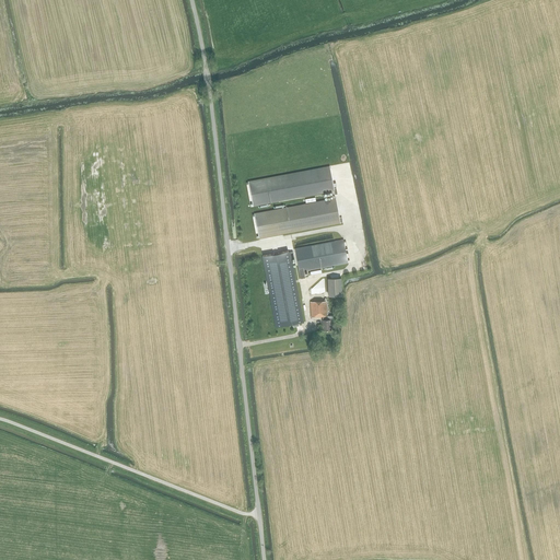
[(329,166),(248,182),(253,206),(334,190),(334,191),(333,191),(333,194),(335,194),(335,195),(337,194),(336,188),(334,188),(329,166)]
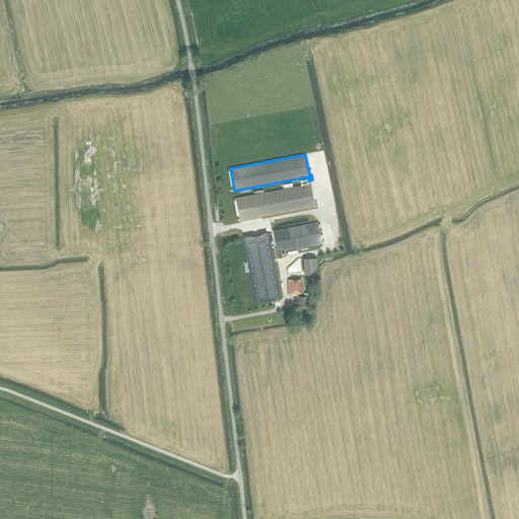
[(311,183),(235,198),(240,221),(315,207),(317,206),(316,201),(314,202),(311,183)]
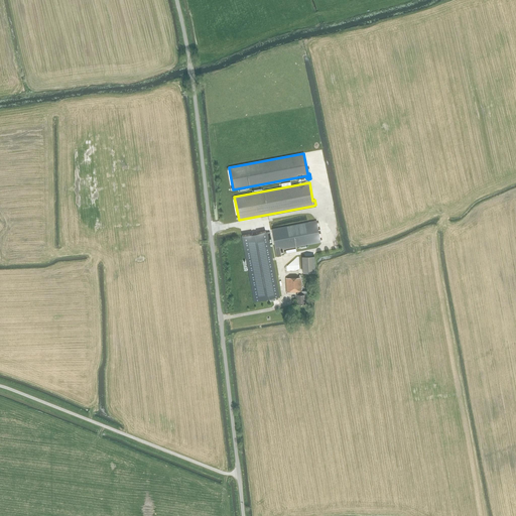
[(311,222),(272,229),(277,257),(281,256),(280,250),(321,242),(317,221),(311,222)]
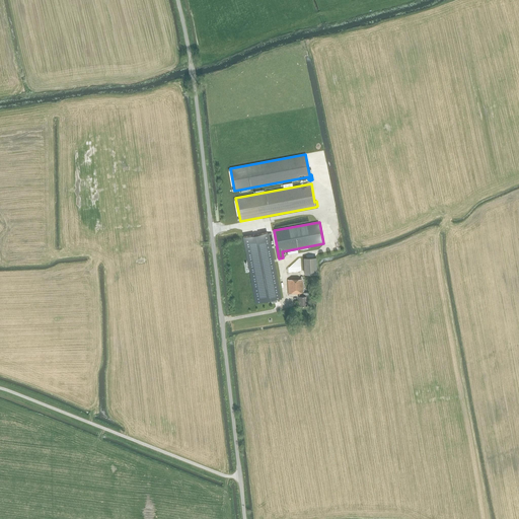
[(279,289),(268,231),(258,233),(258,235),(253,236),(252,234),(243,236),(253,294),(268,291),(269,294),(274,293),(274,290),(279,289)]
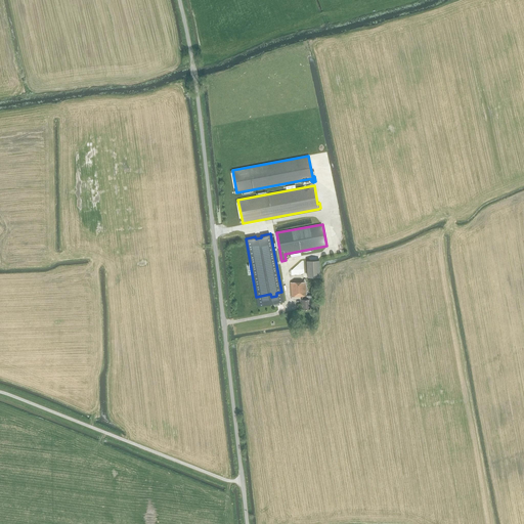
[(307,277),(320,276),(319,260),(306,261),(307,277)]
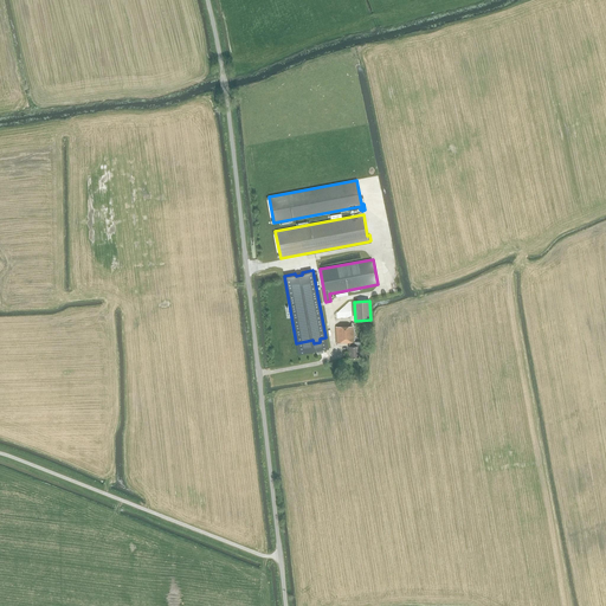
[(336,327),(336,343),(348,342),(349,346),(348,346),(349,358),(359,358),(358,346),(356,346),(356,342),(355,342),(354,326),(336,327)]
